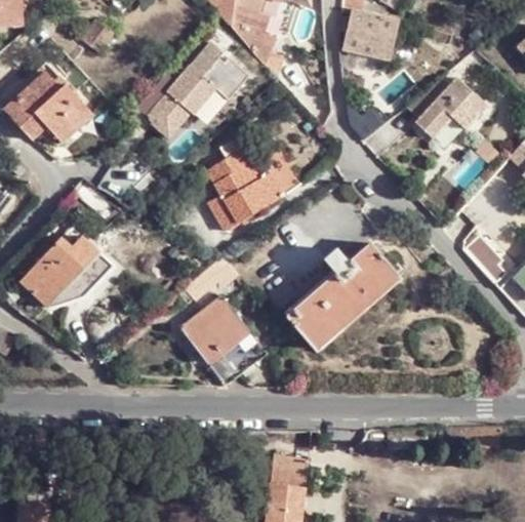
[(9,8),(22,7),(21,0),(0,0),(0,28),(10,27),(9,8)]
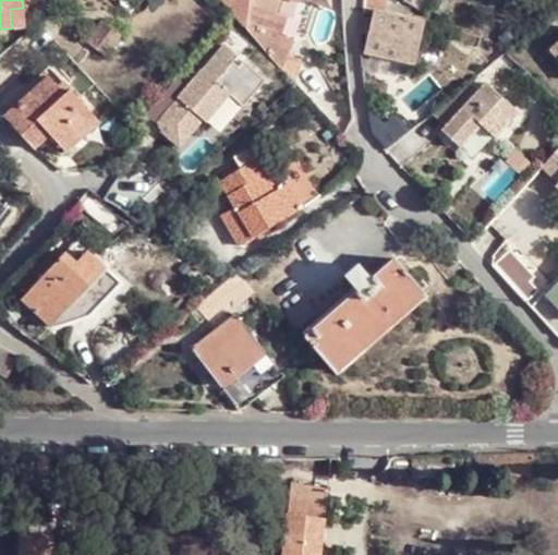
[(118,0),(126,10),(137,0),(118,0)]
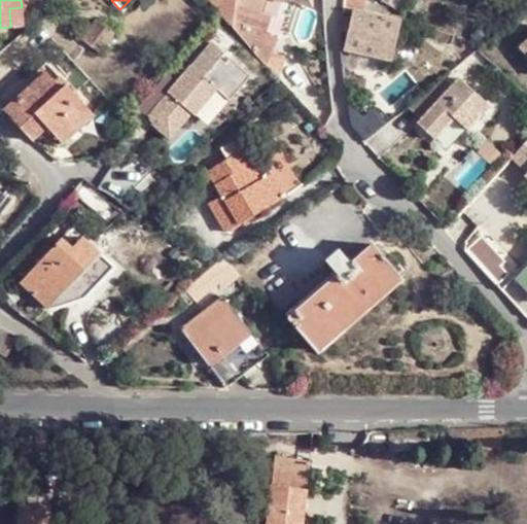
[(231,18),(233,3),(233,0),(205,0),(214,9),(230,27),(231,18)]
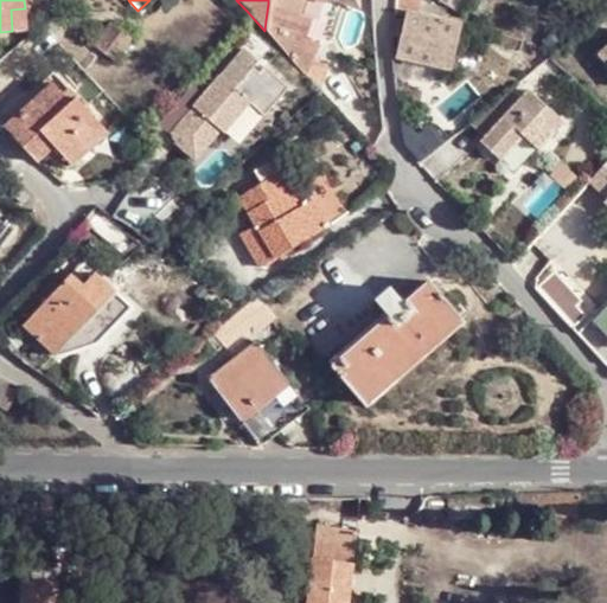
[(268,0),(268,4),(282,7),(288,10),(291,0),(268,0)]
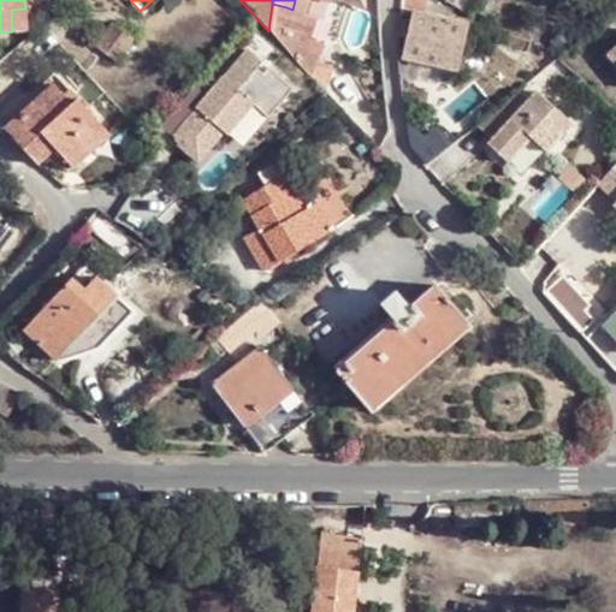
[(401,0),(400,16),(410,19),(410,11),(419,12),(424,0),(401,0)]
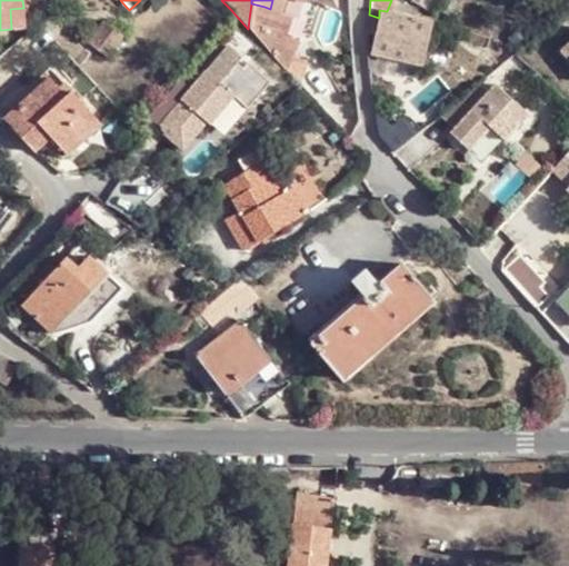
[(258,28),(265,7),(251,3),(249,19),(258,28)]
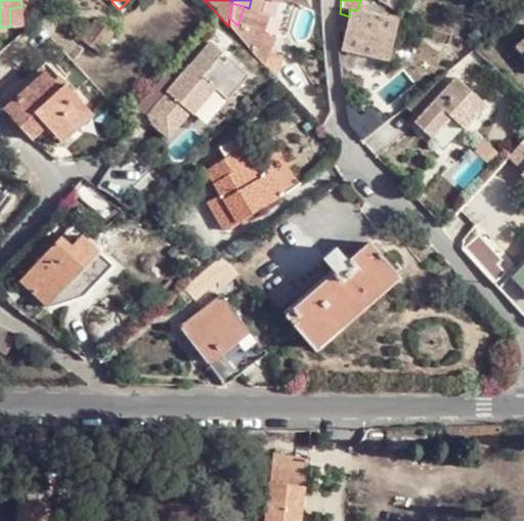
[(10,27),(15,27),(22,27),(23,19),(22,7),(9,8),(10,27)]
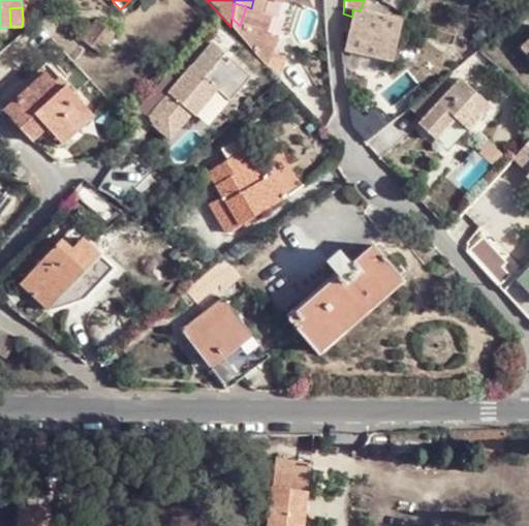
[(395,19),(360,10),(352,9),(352,17),(345,53),(386,60),(395,19)]
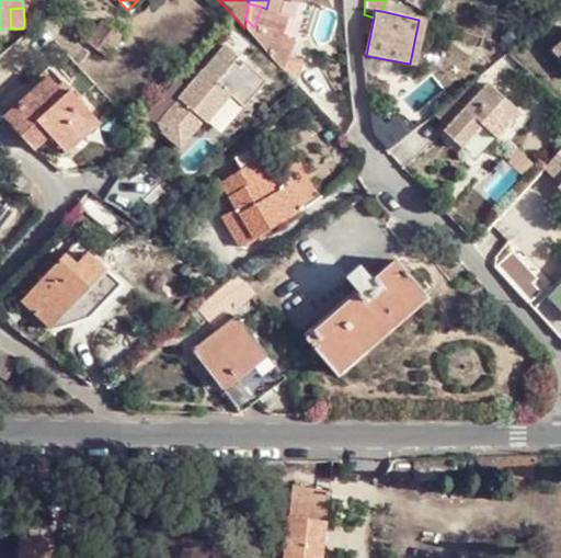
[(104,16),(86,38),(101,52),(119,31),(104,16)]
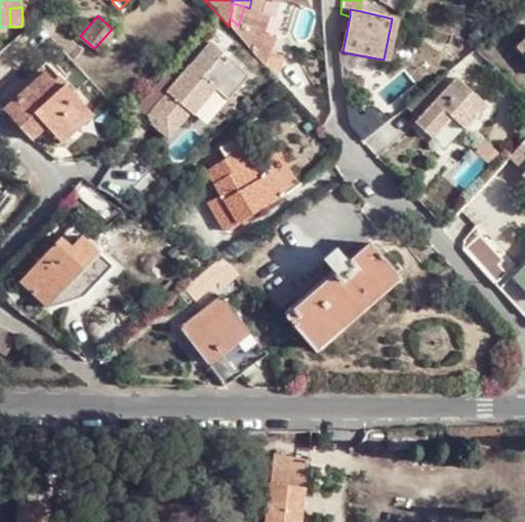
[(229,27),(257,57),(265,50),(238,26),(230,17),(229,27)]
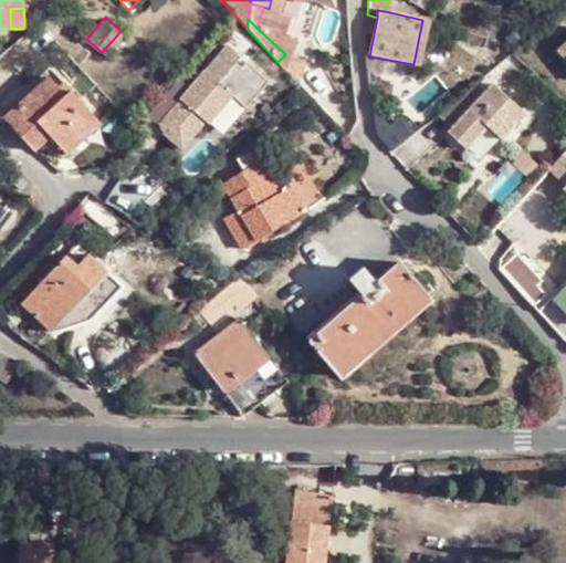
[(227,42),(156,121),(163,126),(160,128),(179,145),(203,117),(206,121),(230,92),(244,105),(268,80),(245,59),(241,65),(236,60),(240,54),(227,42)]
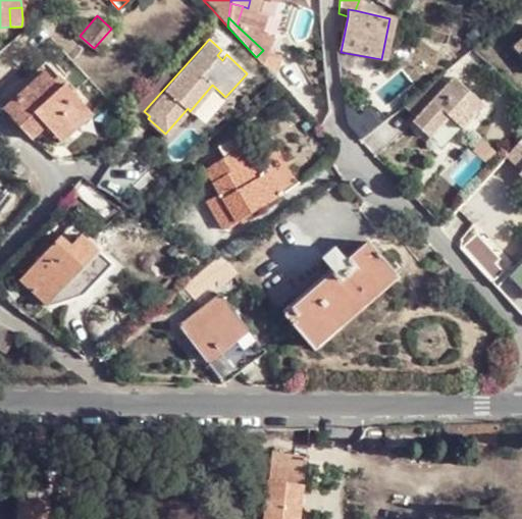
[(56,83),(62,78),(51,65),(45,69),(56,83)]
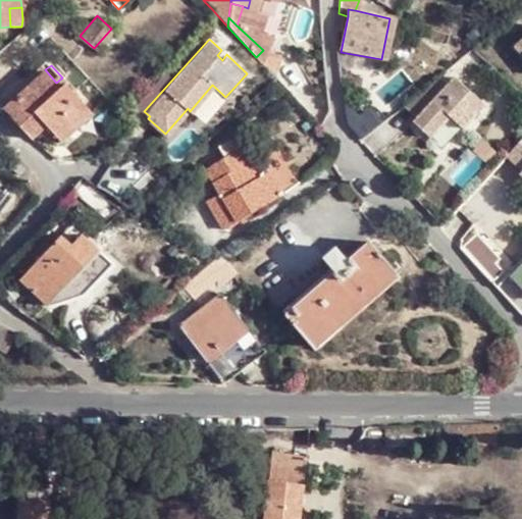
[(45,69),(3,108),(31,138),(45,125),(50,132),(68,115),(75,123),(91,110),(62,78),(56,83),(45,69)]
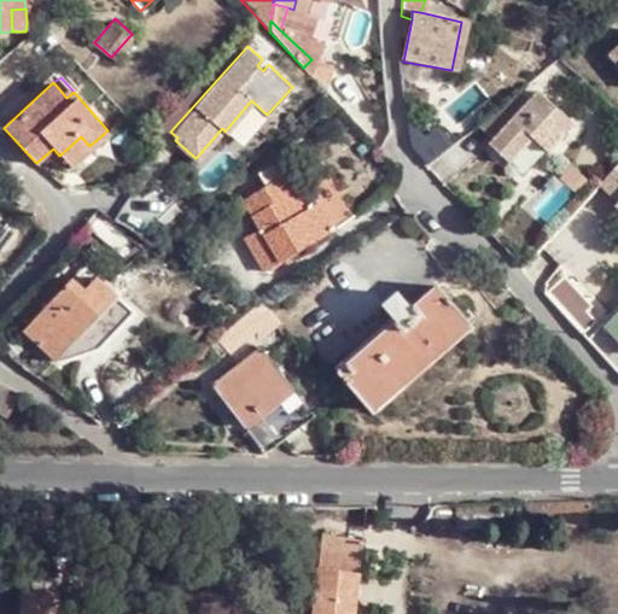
[(537,91),(526,100),(491,139),(488,144),(507,162),(530,138),(546,153),(572,124),(537,91)]
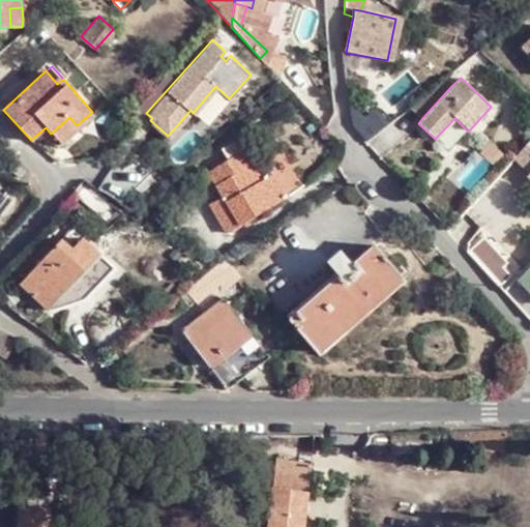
[(451,86),(444,79),(410,108),(421,119),(451,86)]
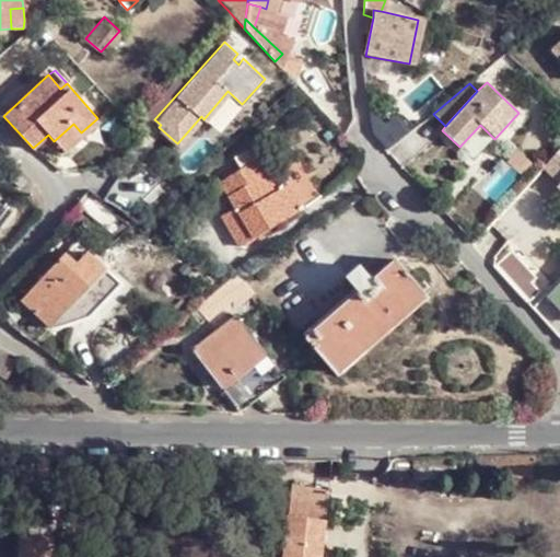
[(73,124),(54,141),(61,149),(81,132),(73,124)]
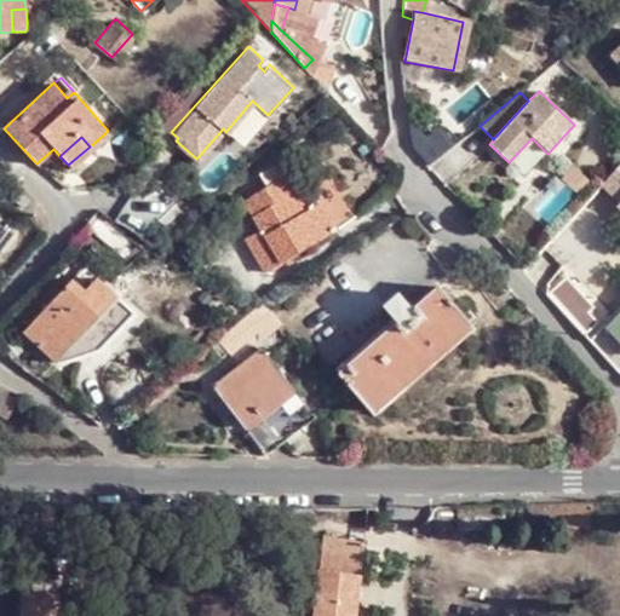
[(457,142),(440,155),(453,171),(470,156),(457,142)]
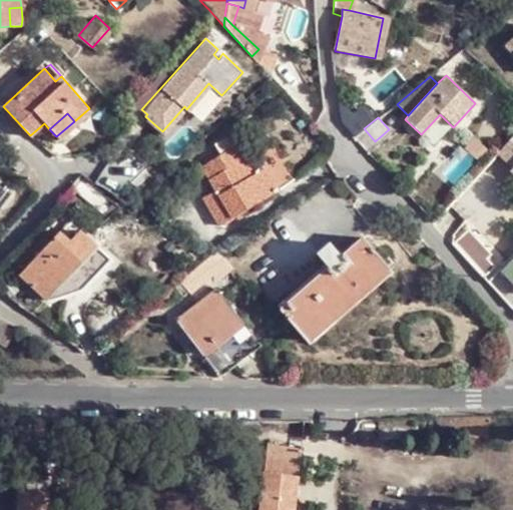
[(512,135),(498,152),(512,165),(512,135)]
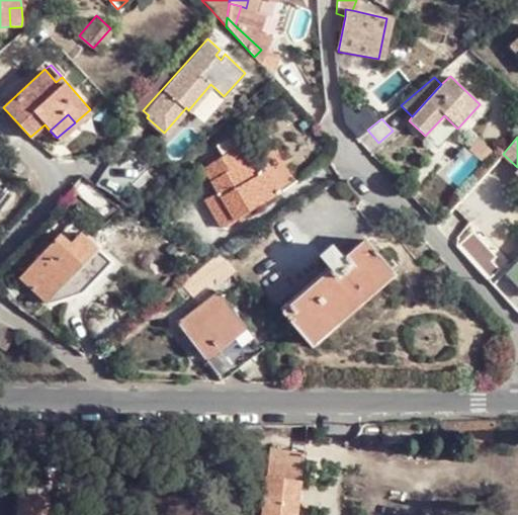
[(240,150),(206,174),(220,195),(209,202),(227,230),(284,191),(267,168),(256,175),(240,150)]
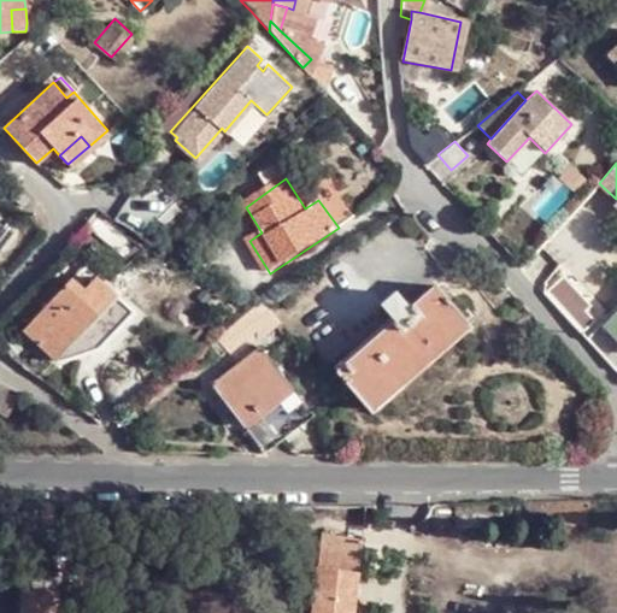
[(83,266),(22,330),(54,360),(115,298),(83,266)]
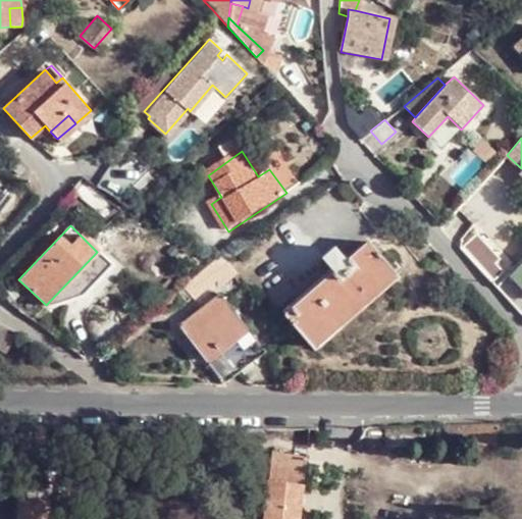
[(334,270),(283,315),(315,351),(402,275),(371,240),(348,259),(337,248),(324,258),(334,270)]
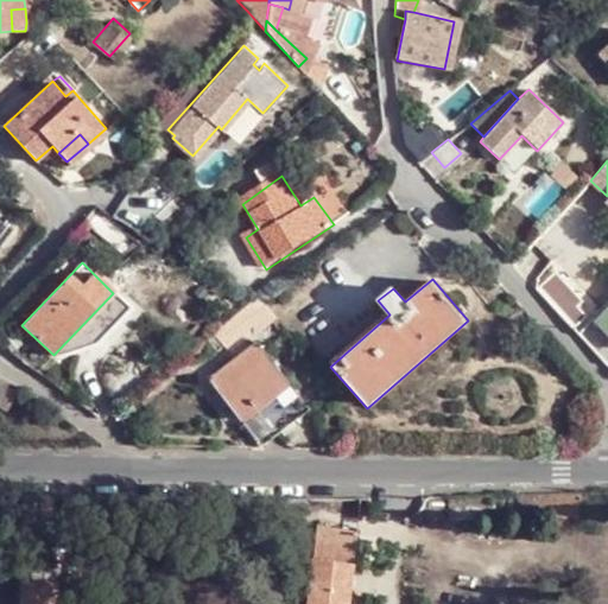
[(556,290),(550,296),(572,320),(578,313),(556,290)]
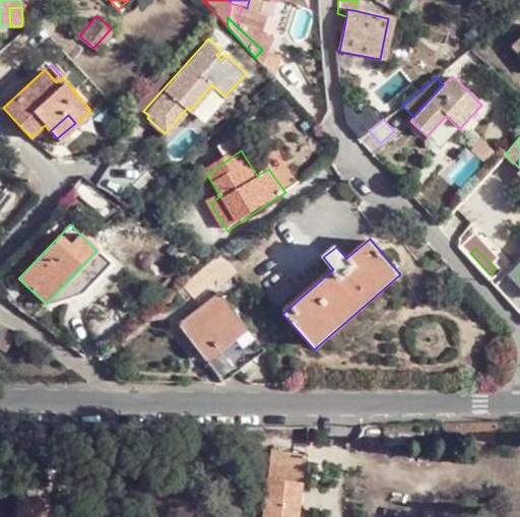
[(519,258),(505,275),(519,288),(519,258)]
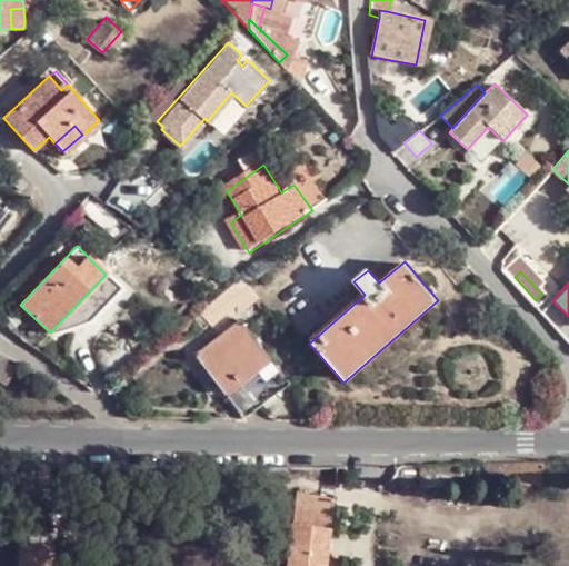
[(197,358),(226,394),(271,357),(243,321),(197,358)]
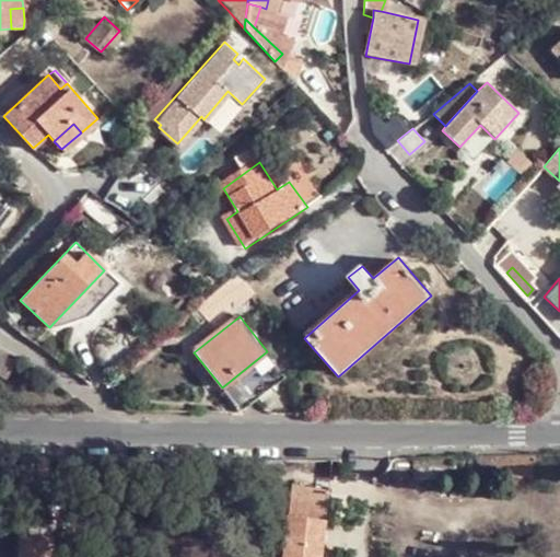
[(16,358),(0,346),(0,356),(13,363),(16,358)]
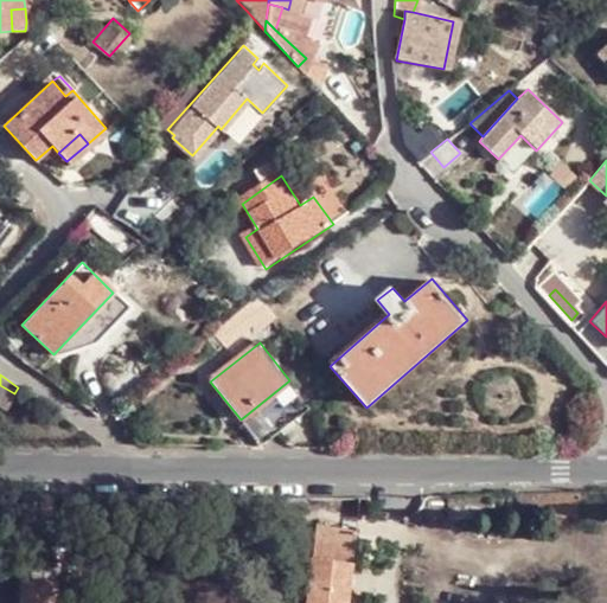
[(261,446),(311,405),(310,403),(289,380),(241,419),(261,446)]
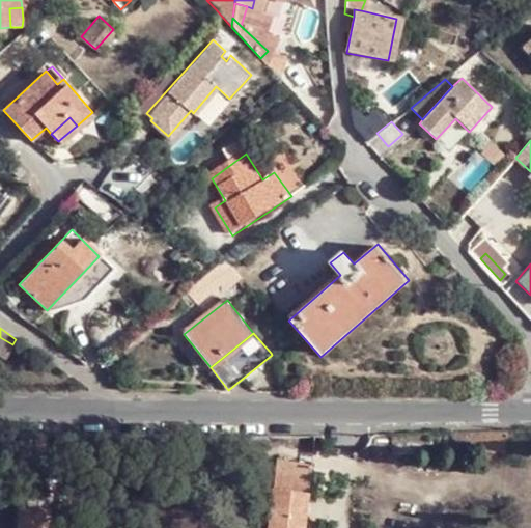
[(0,352),(4,356),(12,344),(0,337),(0,352)]
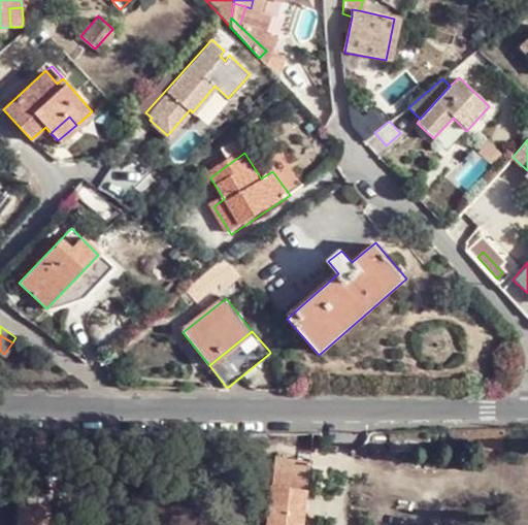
[(307,524),(321,462),(284,456),(271,524),(307,524)]
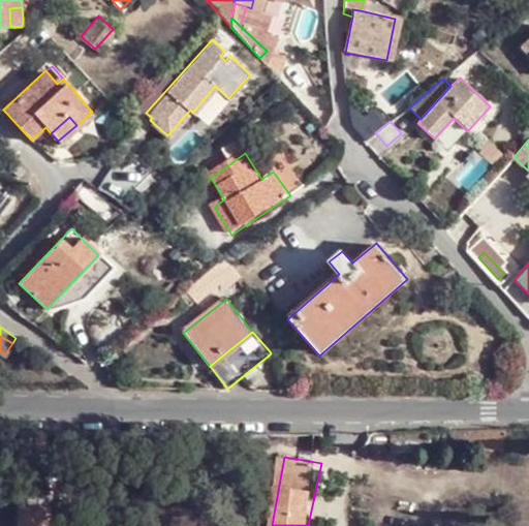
[(51,525),(50,505),(14,506),(16,525),(51,525)]
